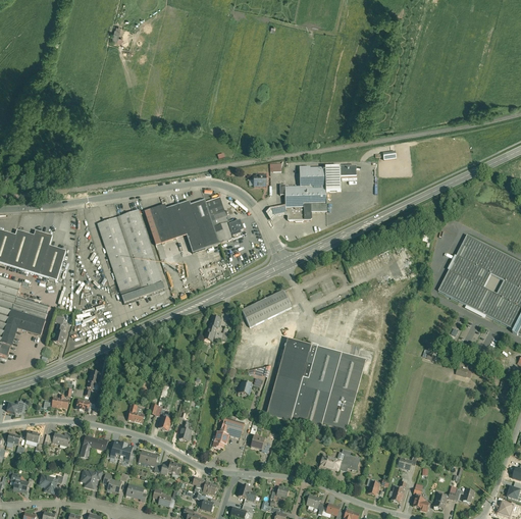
[(121,26),(115,24),(112,36),(118,38),(121,26)]
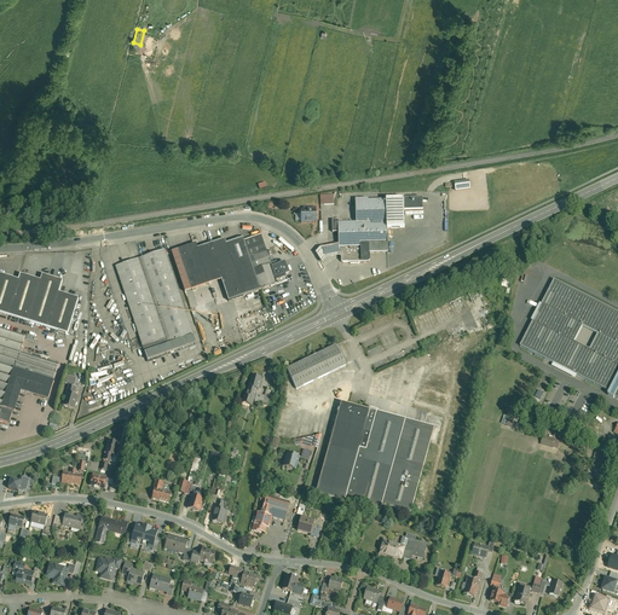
[(469,178),(454,179),(455,187),(471,186),(469,178)]
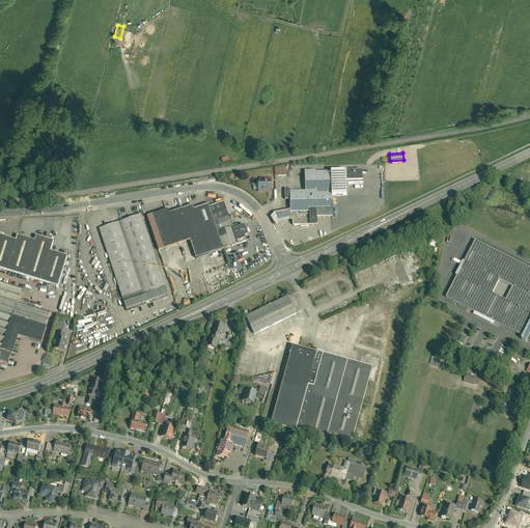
[(363,167),(303,169),(304,189),(290,189),(290,197),(290,216),(291,217),(294,217),(294,222),(295,223),(299,223),(301,225),(307,224),(309,223),(316,223),(317,221),(317,216),(333,215),(332,193),(349,193),(347,178),(364,178),(363,167)]
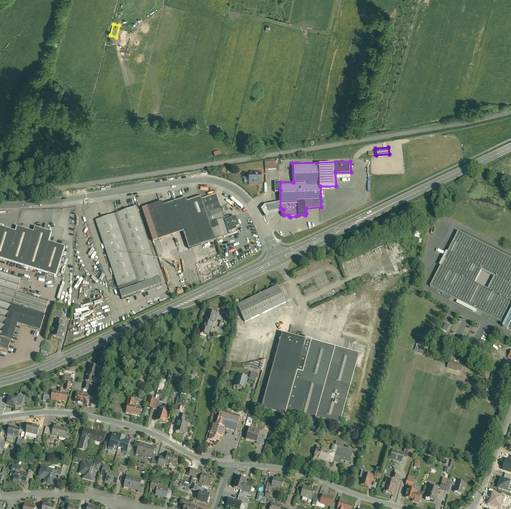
[(249,180),(249,182),(261,182),(261,170),(251,170),(251,172),(248,172),(249,176),(244,176),(244,180),(249,180)]
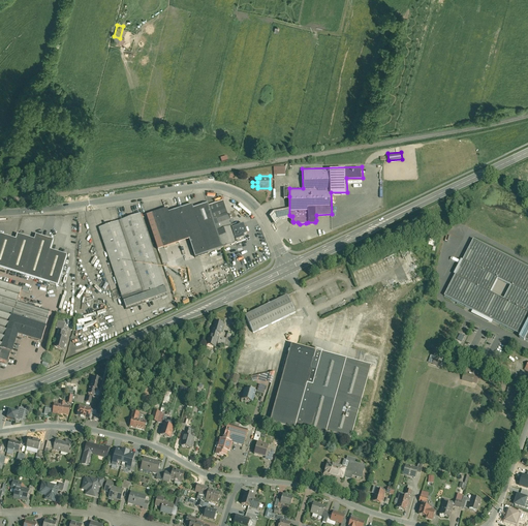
[(222,198),(209,204),(223,246),(237,241),(236,239),(231,226),(231,223),(233,223),(229,213),(227,214),(222,198)]
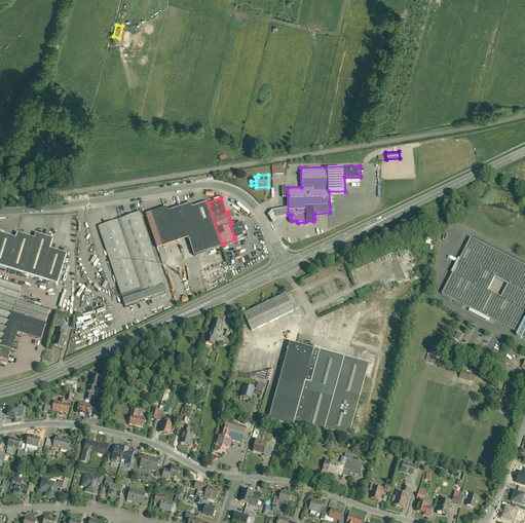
[(166,204),(145,212),(156,247),(188,235),(194,254),(222,245),(208,202),(207,200),(193,204),(191,200),(169,209),(166,204)]
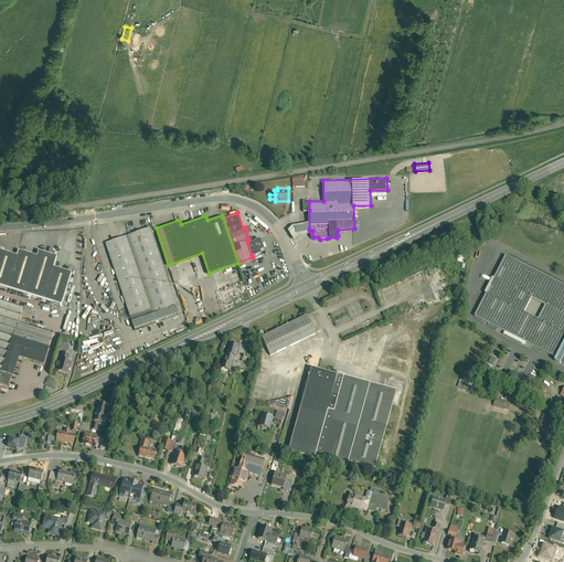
[(259,218),(257,219),(269,229),(272,228),(259,218)]
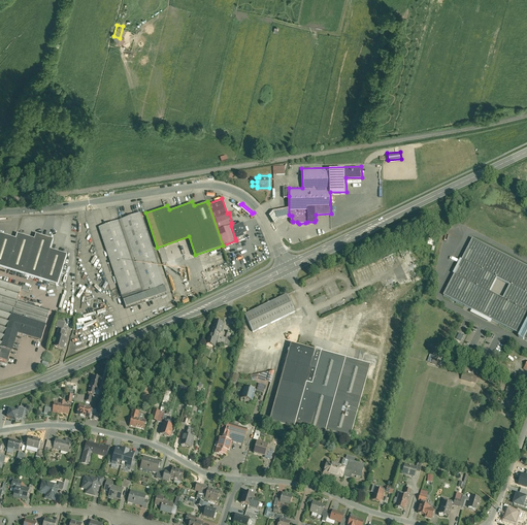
[(139,211),(98,225),(123,297),(124,297),(127,304),(166,291),(139,211)]
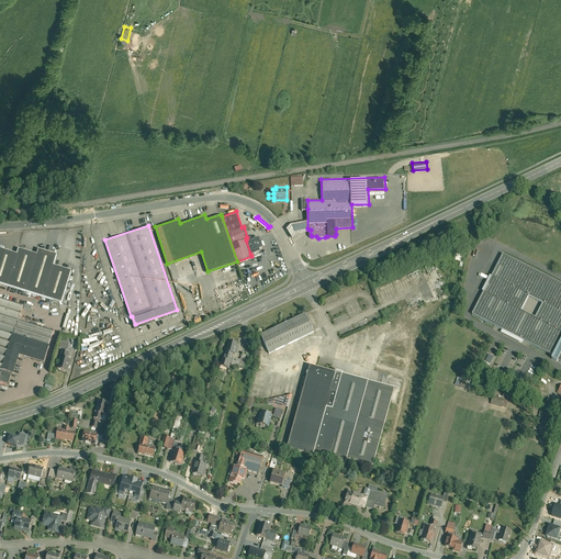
[(255,237),(246,241),(250,254),(260,250),(260,247),(265,246),(261,239),(260,239),(259,235),(255,237)]
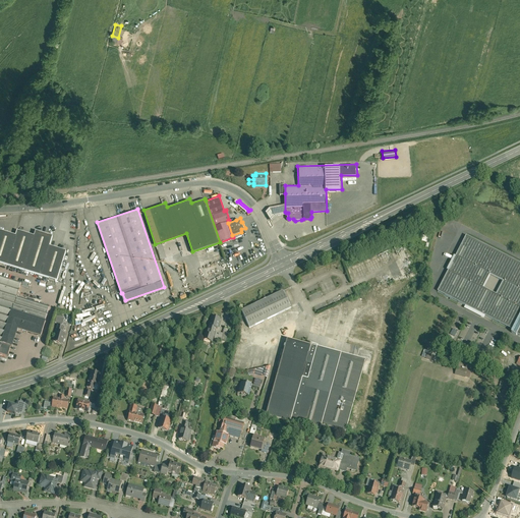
[(0,261),(56,278),(65,249),(49,244),(52,234),(35,229),(34,234),(16,229),(14,234),(0,228),(0,261)]
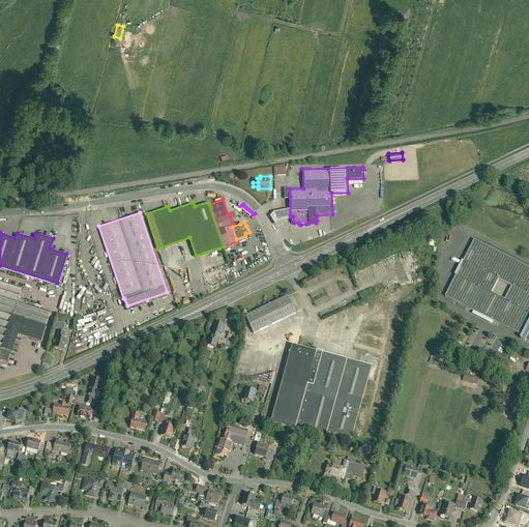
[(528,319),(528,265),(475,237),(445,294),(522,333),(528,319)]
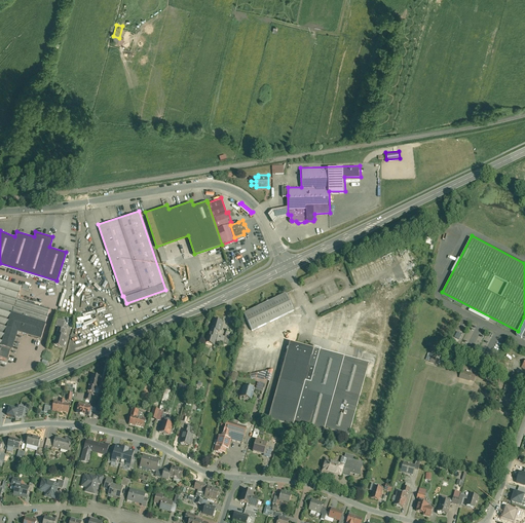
[(0,346),(1,347),(2,344),(12,310),(46,322),(51,307),(16,296),(21,284),(0,276),(0,346)]
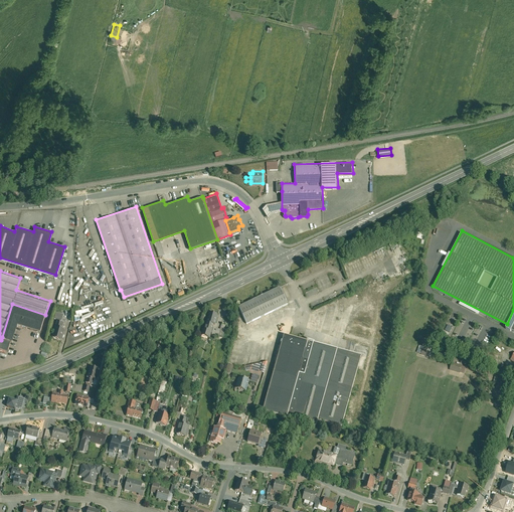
[(327,283),(331,282),(327,271),(323,273),(327,283)]
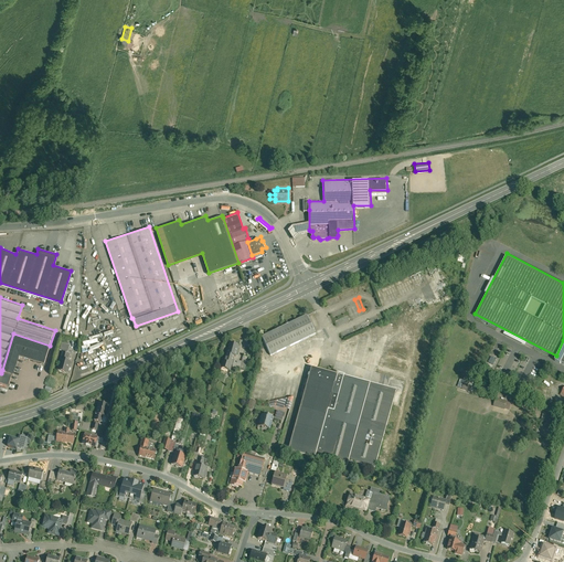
[(353,301),(348,303),(352,315),(358,313),(353,301)]
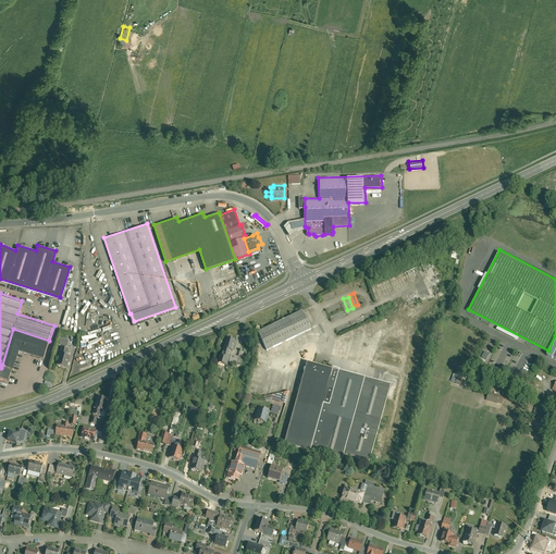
[(267,347),(311,327),(303,308),(258,329),(267,347)]
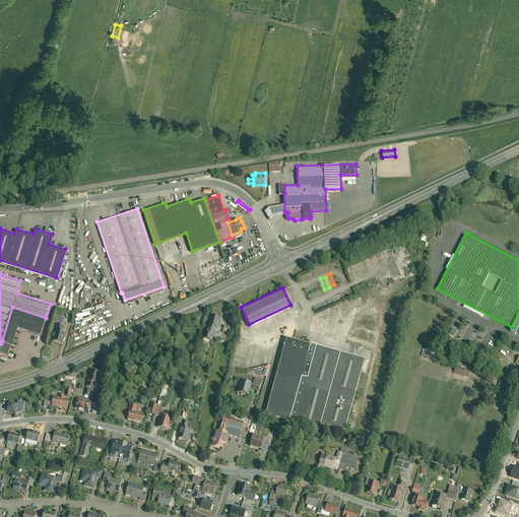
[(347,307),(351,307),(352,300),(344,298),(342,307),(347,309),(347,307)]
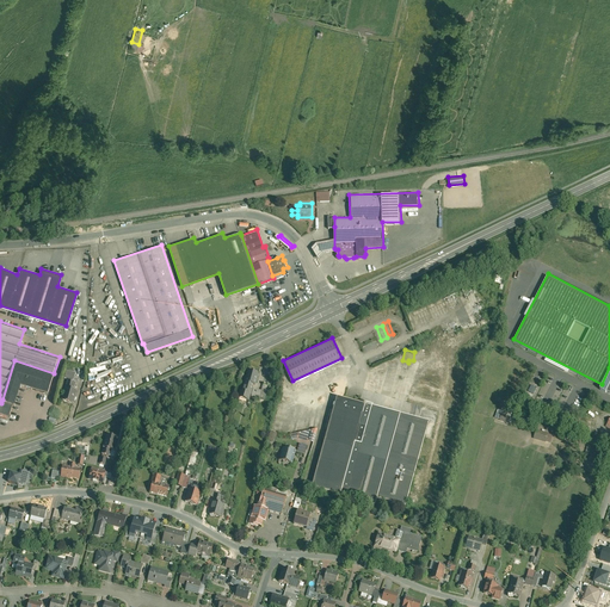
[(455,358),(455,360),(479,363),(480,355),(474,354),(474,351),(466,350),(464,354),(461,354),(461,359),(455,358)]
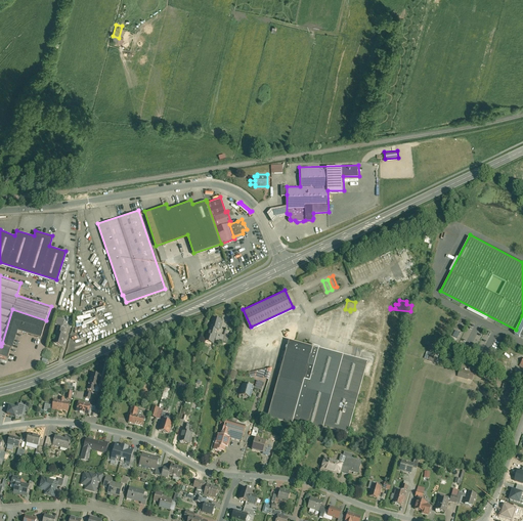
[(41,336),(46,320),(12,309),(2,343),(13,347),(18,329),(41,336)]
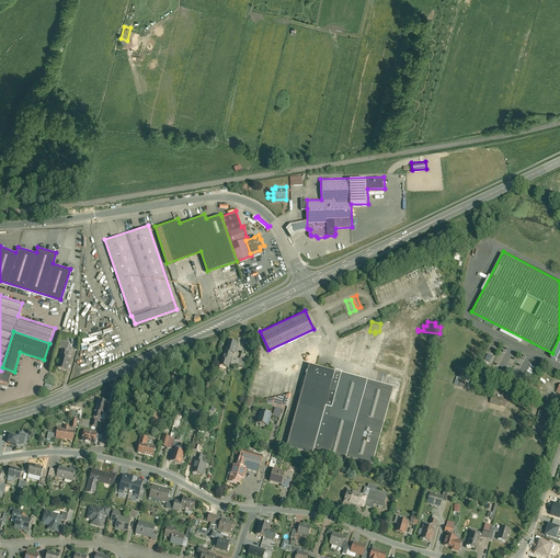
[(61,346),(67,348),(69,340),(60,338),(58,345),(61,346)]
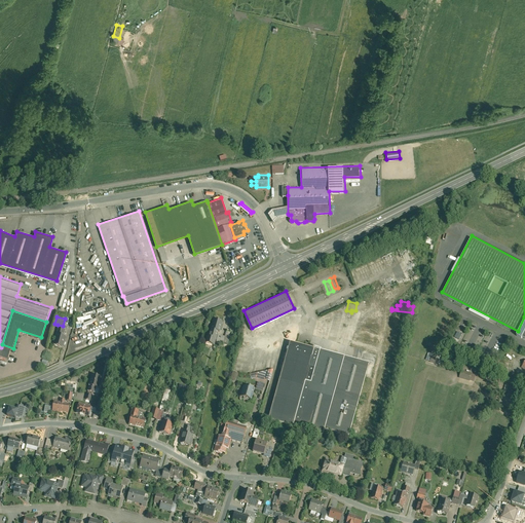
[(222,319),(213,316),(208,334),(205,334),(203,341),(214,344),(215,339),(217,332),(218,329),(219,329),(220,326),(222,326),(223,322),(222,322),(222,319)]
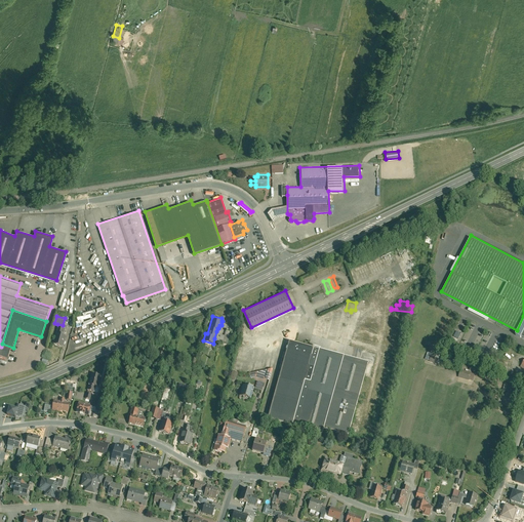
[(367,323),(368,319),(358,318),(357,325),(378,329),(378,325),(367,323)]
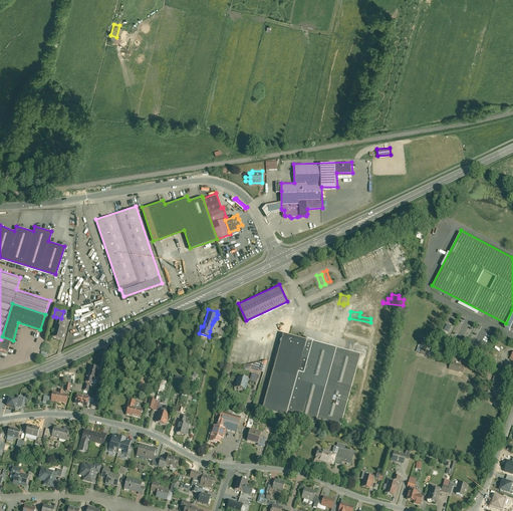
[(379,315),(379,323),(391,324),(391,316),(379,315)]
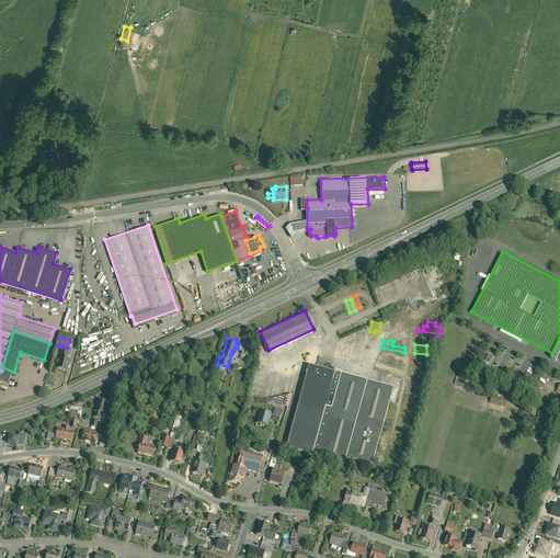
[(67,348),(61,346),(57,365),(68,367),(71,355),(69,355),(70,349),(67,348)]
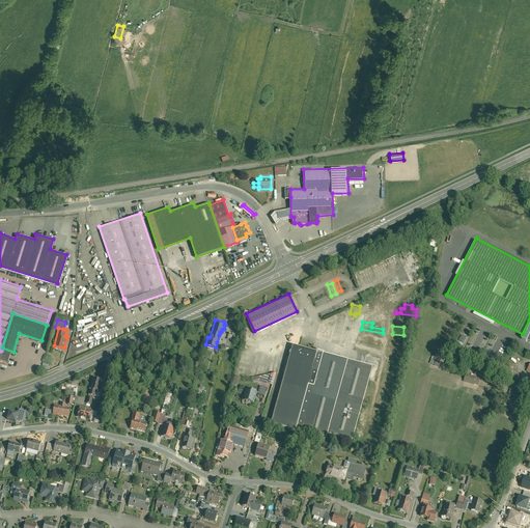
[(357,337),(368,340),(369,336),(370,332),(361,329),(360,333),(358,333),(357,337)]
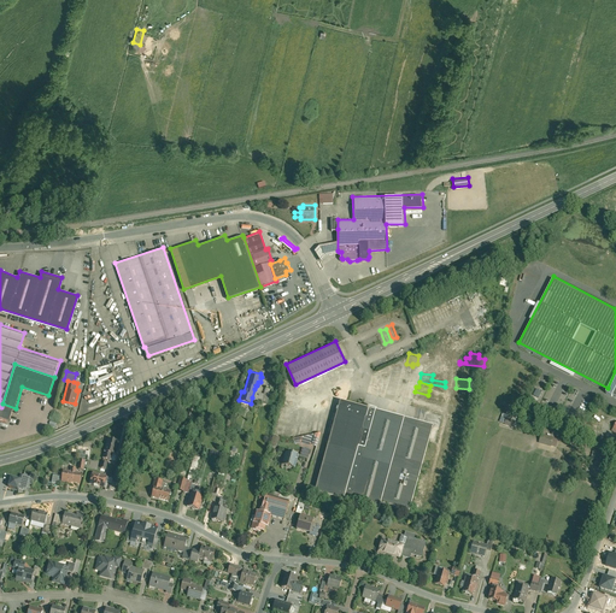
[(529,401),(535,404),(541,389),(535,387),(529,401)]
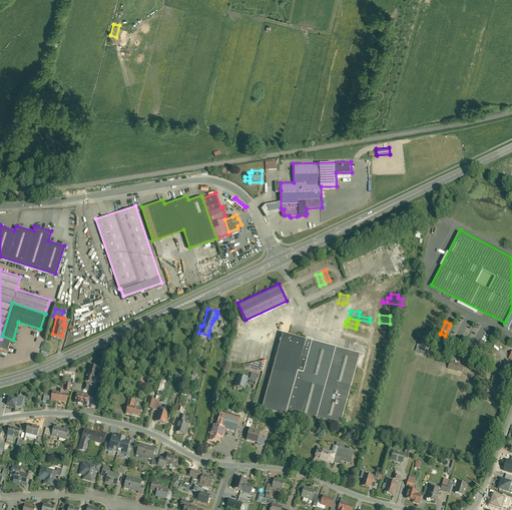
[(218,326),(211,324),(209,331),(216,333),(217,332),(218,326)]
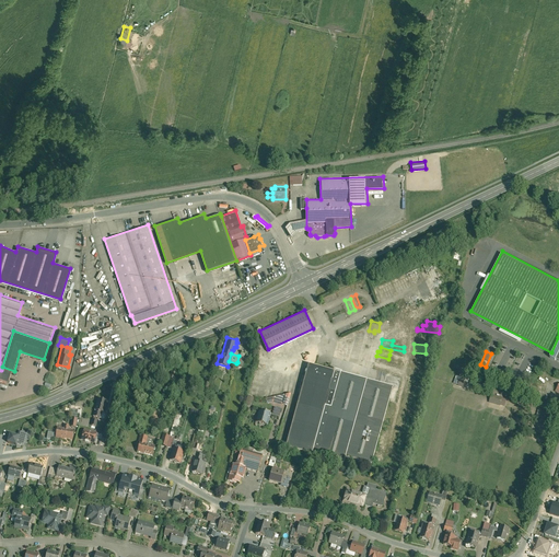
[(412,354),(408,368),(419,372),(421,368),(422,362),(423,357),(412,354)]
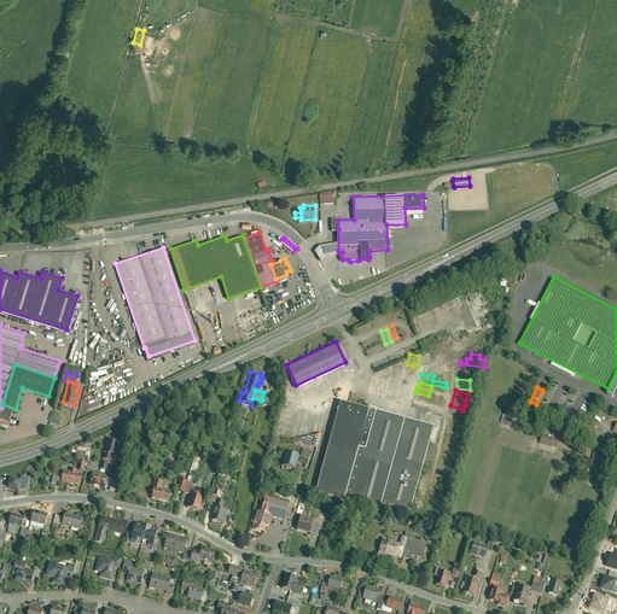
[(432,425),(341,399),(315,490),(371,506),(379,507),(380,502),(409,509),(432,425)]
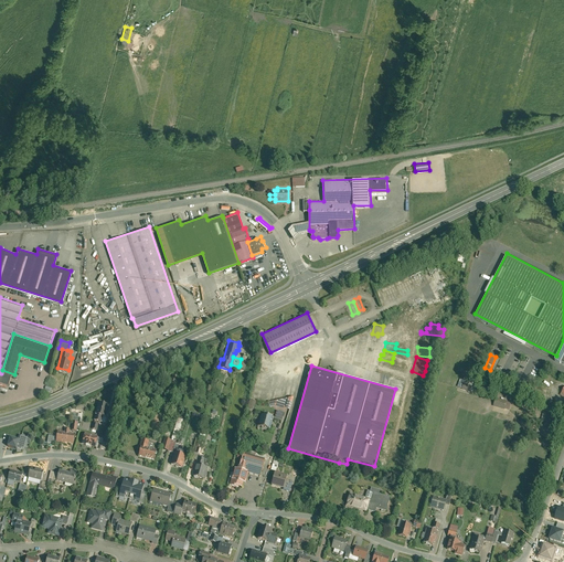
[(285,406),(289,407),(294,393),(270,399),(268,403),(276,402),(285,404),(285,406)]
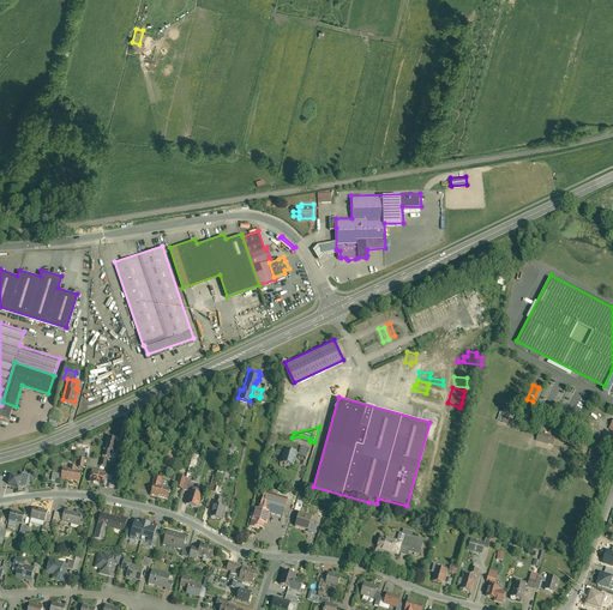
[(107,434),(102,453),(113,456),(118,436),(107,434)]
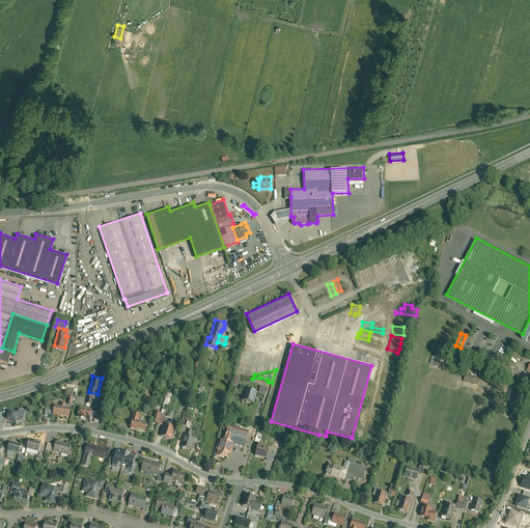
[(77,389),(78,382),(67,381),(66,388),(77,389)]
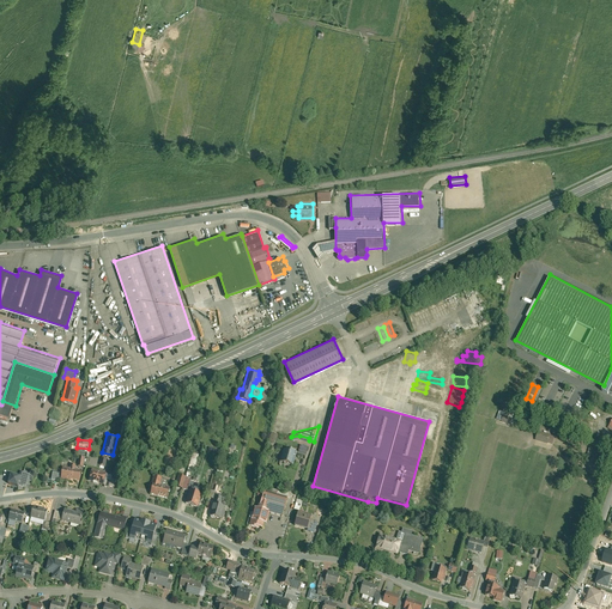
[(309,445),(301,442),(297,450),(306,452),(309,445)]
